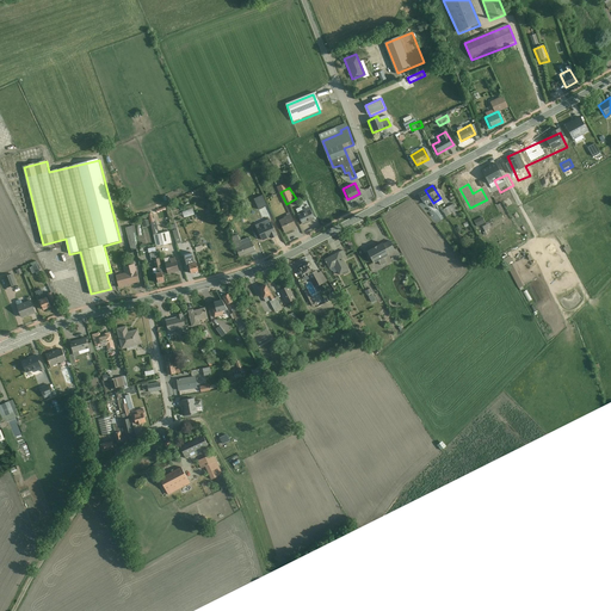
[(433,203),(425,190),(418,193),(426,207),(433,203)]
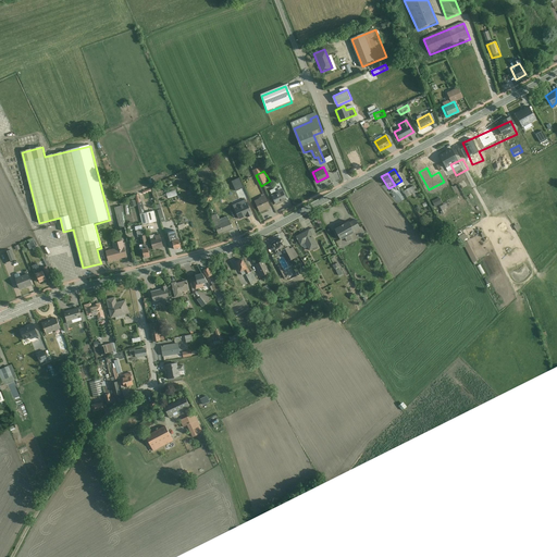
[(405,192),(408,197),(418,190),(415,185),(405,192)]
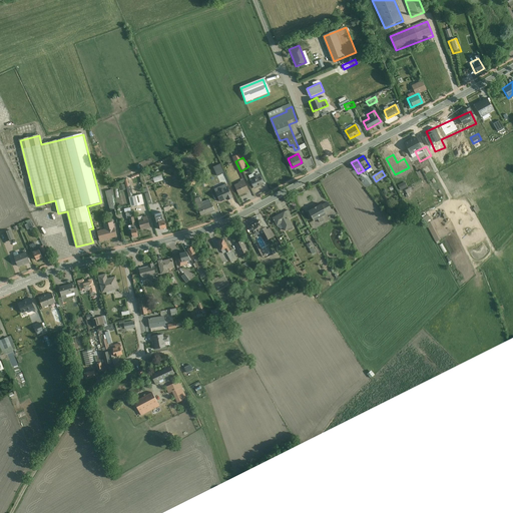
[(252,189),(264,184),(258,173),(247,179),(252,189)]
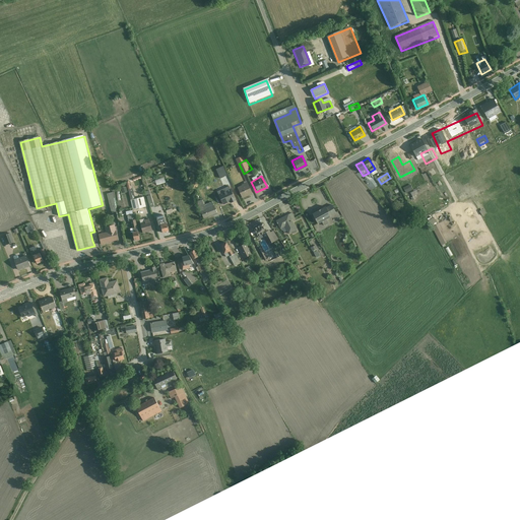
[(375,182),(369,186),(372,190),(378,186),(375,182)]
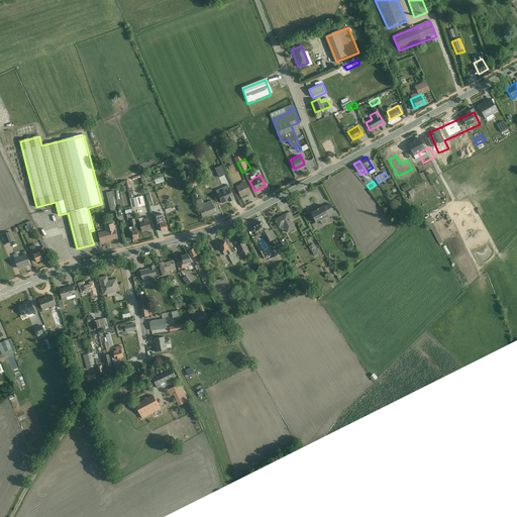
[(239,197),(249,192),(245,182),(235,187),(239,197)]
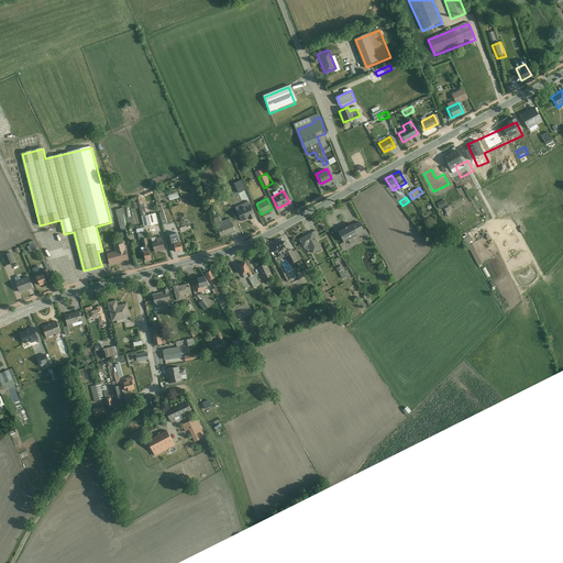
[(441,203),(444,210),(451,207),(449,200),(441,203)]
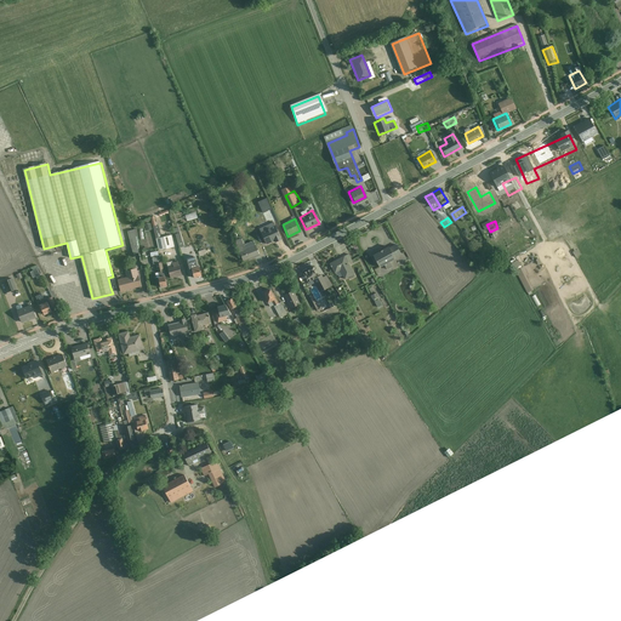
[(275,243),(281,240),(274,222),(260,229),(267,244),(273,241),(272,240),(274,240),(275,243)]
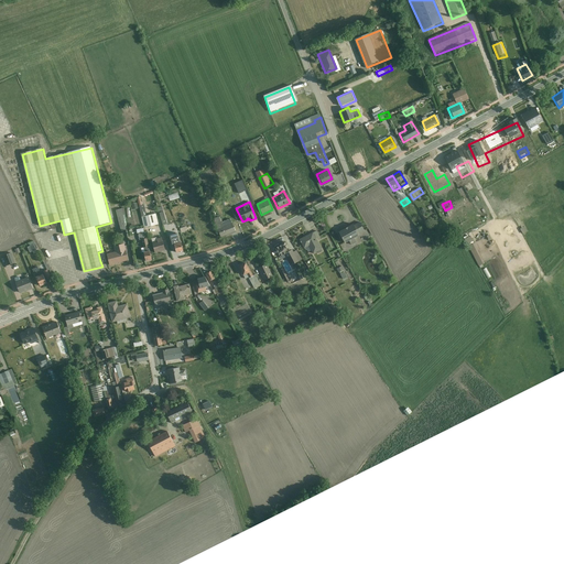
[(127,209),(120,212),(126,232),(132,230),(127,209)]
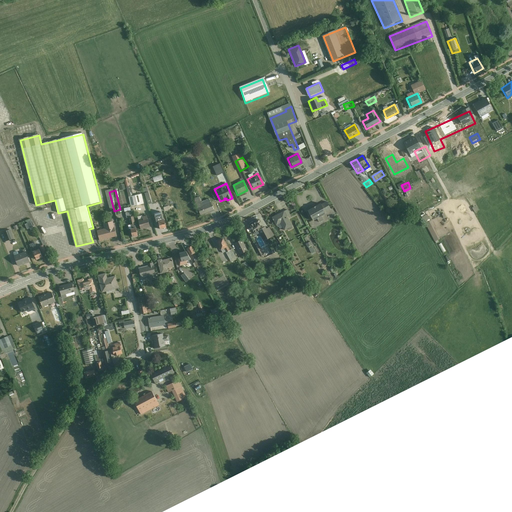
[(199,216),(213,210),(205,193),(191,199),(199,216)]
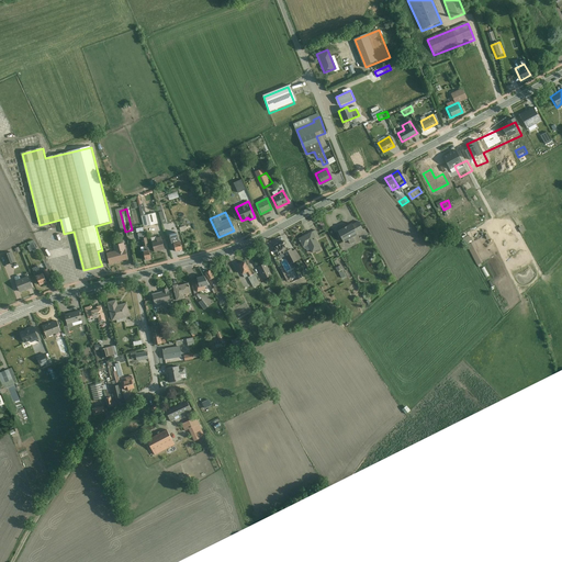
[(160,214),(145,216),(146,227),(161,226),(160,214)]
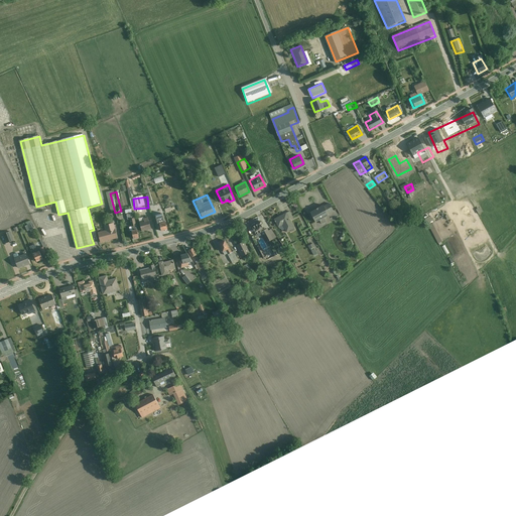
[(314,222),(328,215),(321,205),(308,212),(314,222)]
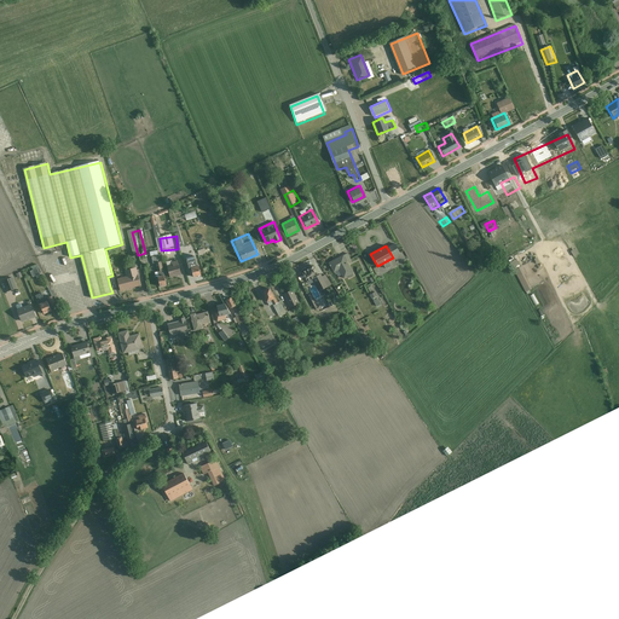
[(195,279),(203,276),(197,255),(187,259),(195,279)]
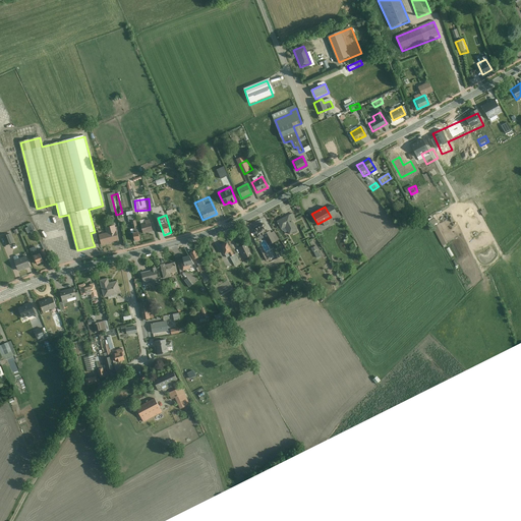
[(288,234),(296,230),(288,215),(276,221),(280,229),(284,227),(288,234)]
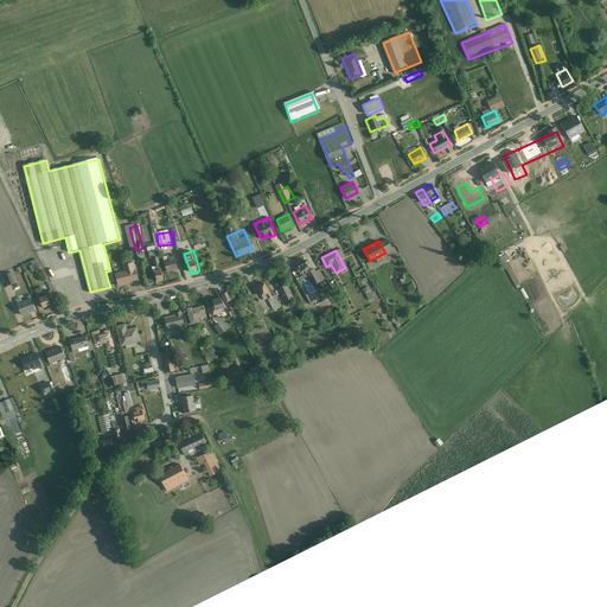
[(168,273),(179,269),(176,255),(165,257),(168,273)]
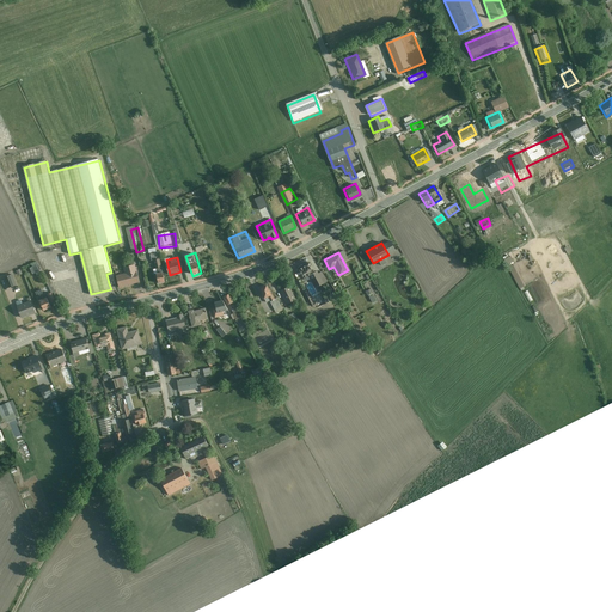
[(159,285),(166,282),(160,259),(152,262),(159,285)]
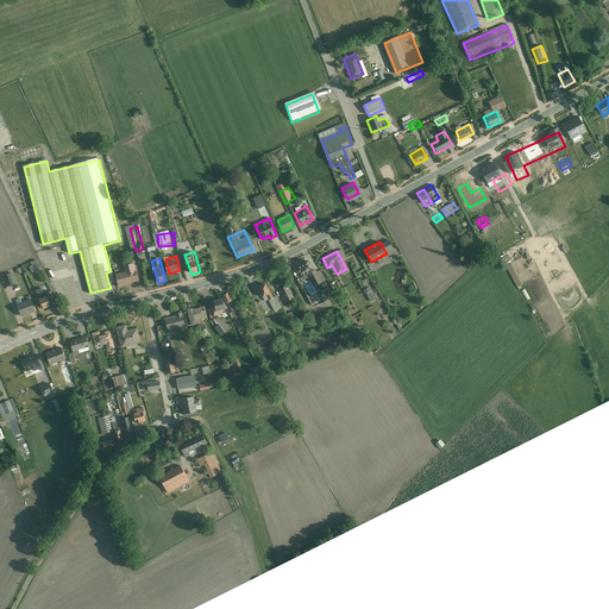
[(120,287),(140,282),(135,263),(115,268),(120,287)]
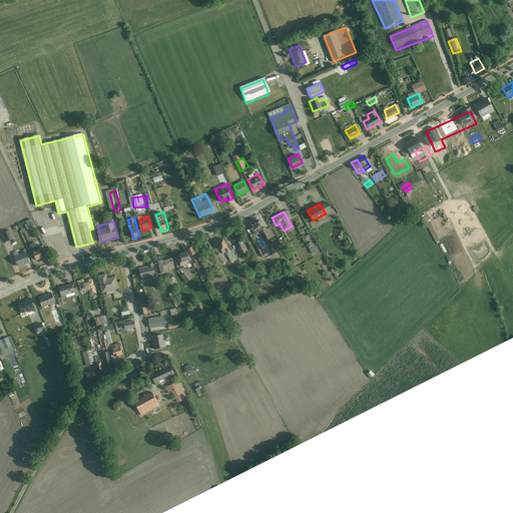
[(264,240),(274,235),(268,225),(258,230),(264,240)]
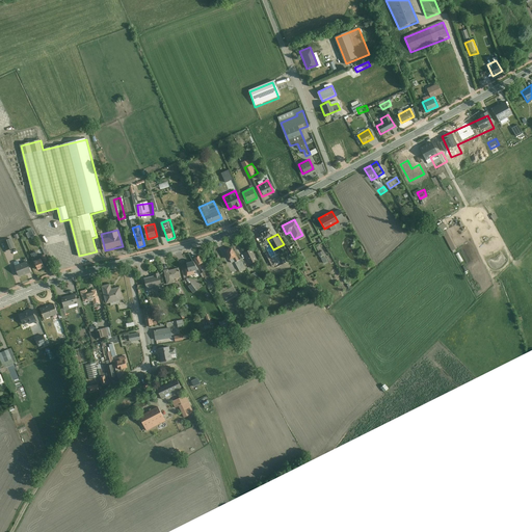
[(6,242),(10,253),(19,249),(16,239),(6,242)]
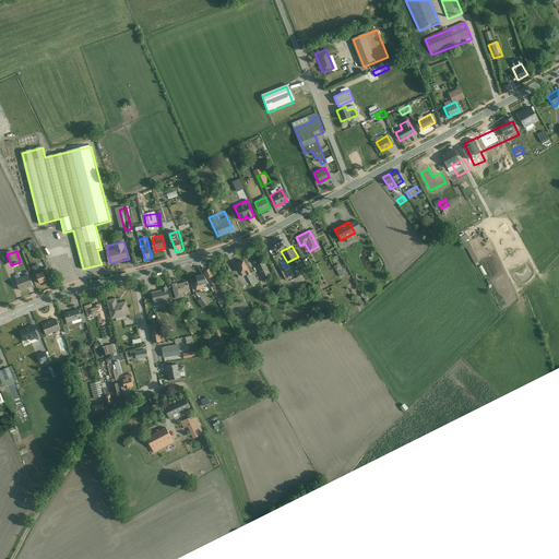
[(246,275),(250,273),(242,259),(234,263),(239,273),(242,271),(246,275)]
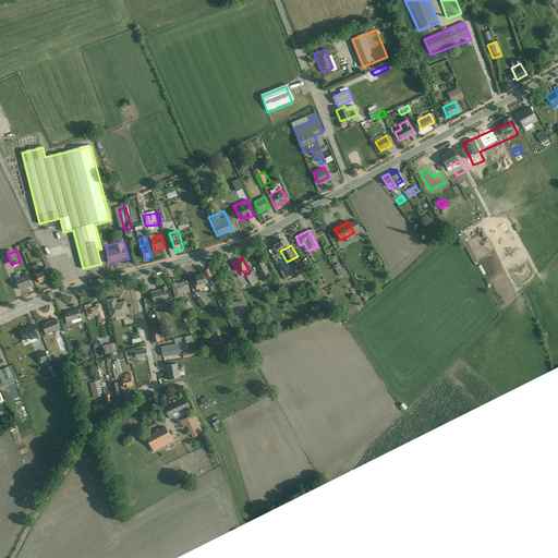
[(261,277),(269,273),(263,261),(254,265),(261,277)]
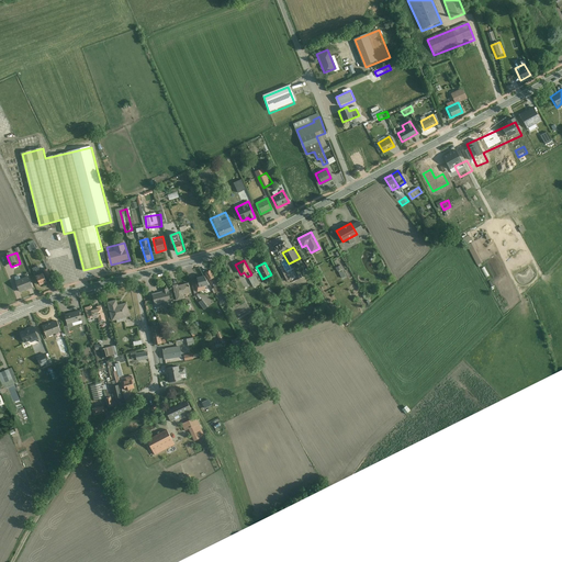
[(346,266),(340,269),(347,280),(352,277),(346,266)]
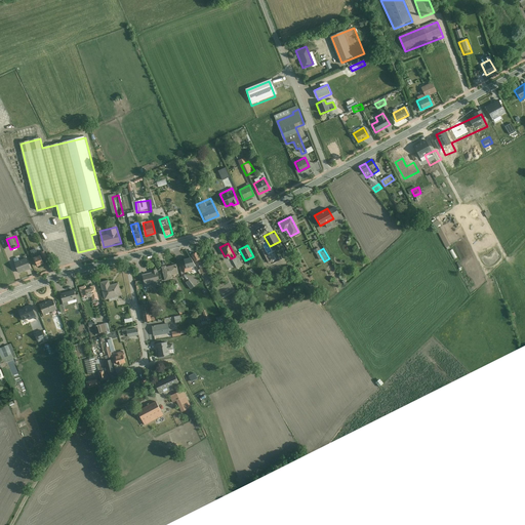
[(203,276),(208,274),(196,252),(192,255),(203,276)]
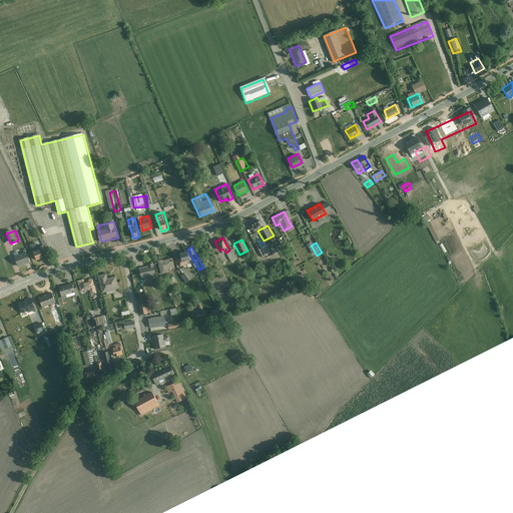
[(38,261),(44,258),(40,249),(34,252),(38,261)]
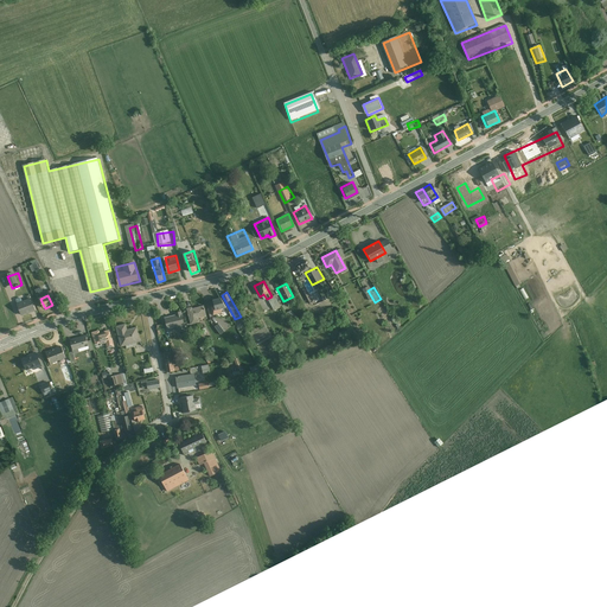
[(319,304),(321,311),(344,302),(342,295),(319,304)]
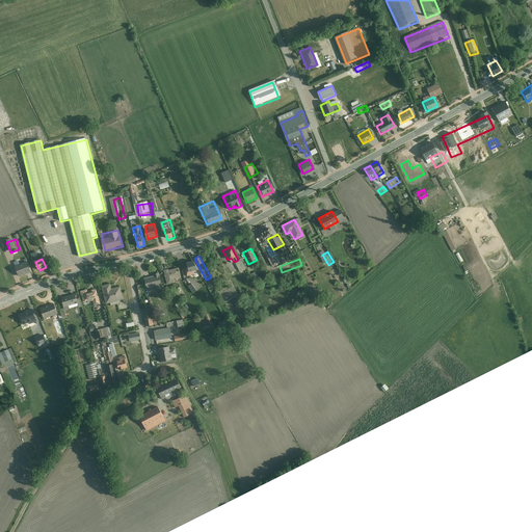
[(20,277),(32,272),(27,261),(15,266),(20,277)]
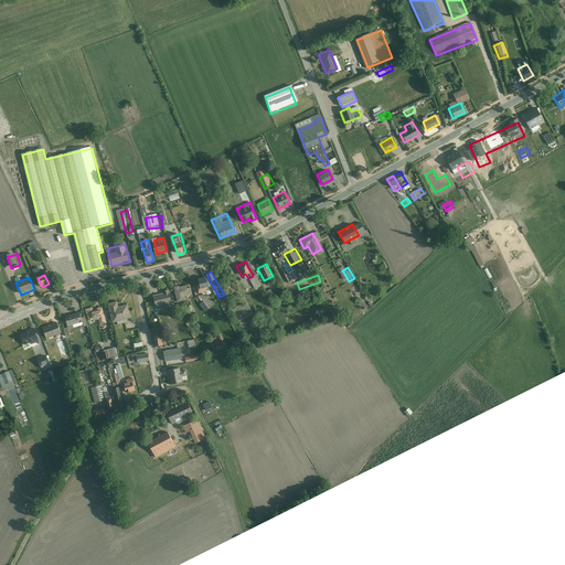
[(206,288),(211,287),(205,277),(198,279),(200,285),(196,286),(199,294),(208,291),(206,288)]
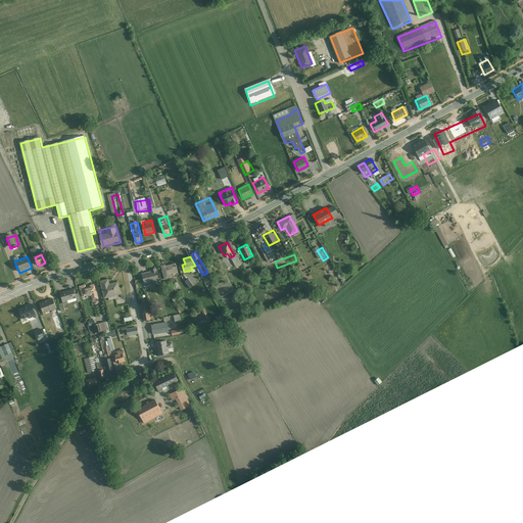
[(170,274),(176,272),(174,263),(164,266),(163,265),(159,266),(162,280),(171,278),(170,274)]
